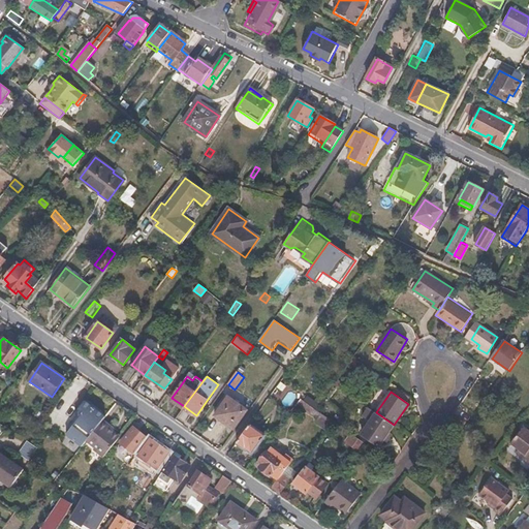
[(304,393),(297,404),(312,413),(315,408),(319,403),(304,393)]
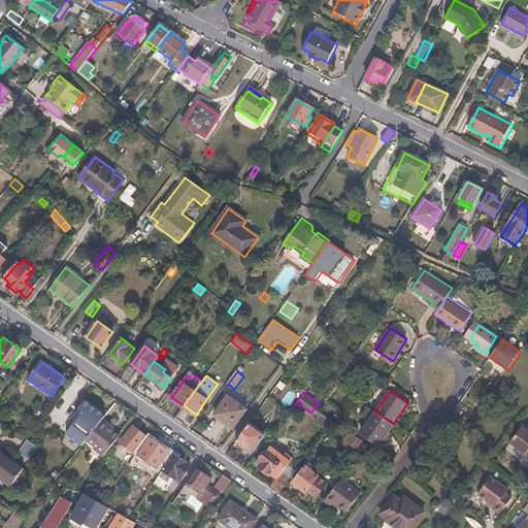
[(228,396),(215,414),(233,427),(245,409),(228,396)]
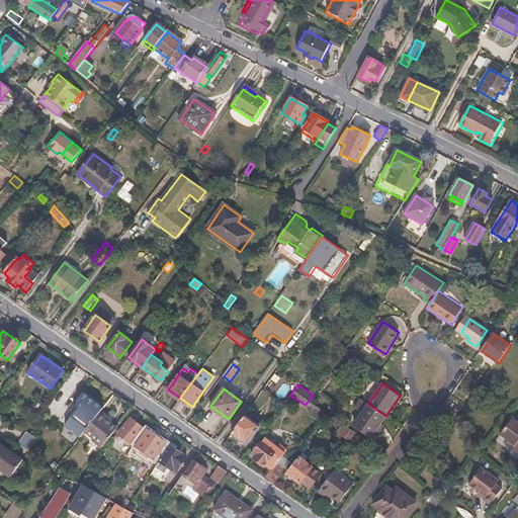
[(62,424),(81,439),(104,410),(80,391),(72,401),(78,405),(62,424)]
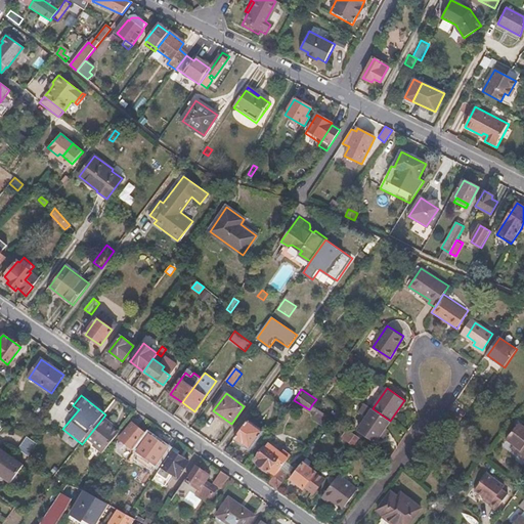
[(309,409),(314,413),(319,408),(314,405),(312,404),(309,409)]
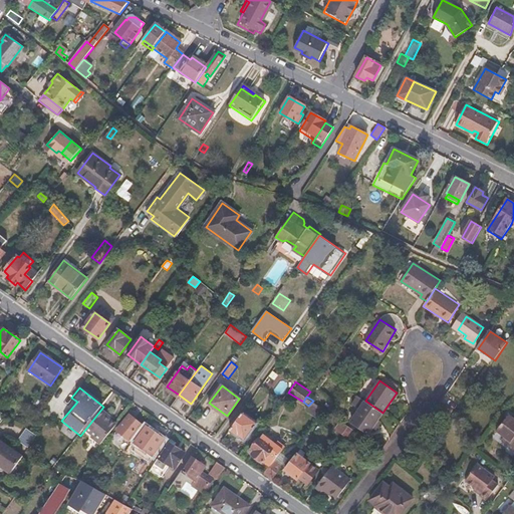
[(34,400),(30,406),(41,413),(44,407),(34,400)]
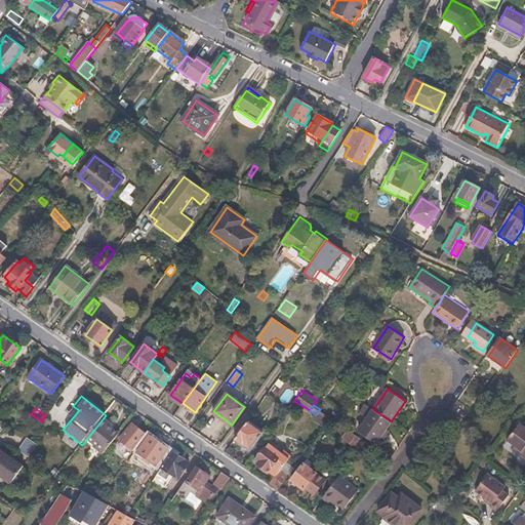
[(333,418),(320,409),(315,414),(313,418),(325,429),(333,418)]
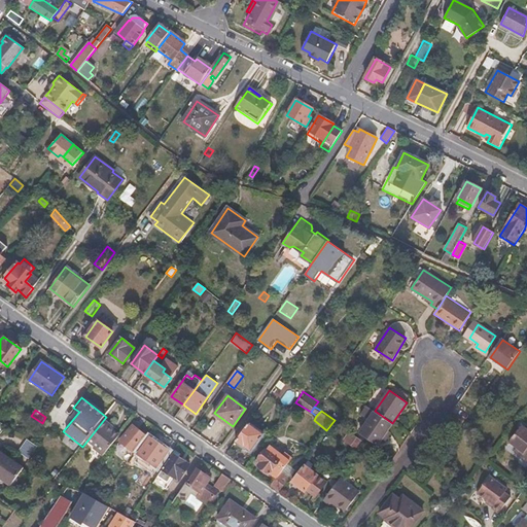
[(392,423),(375,411),(360,432),(378,445),(392,423)]
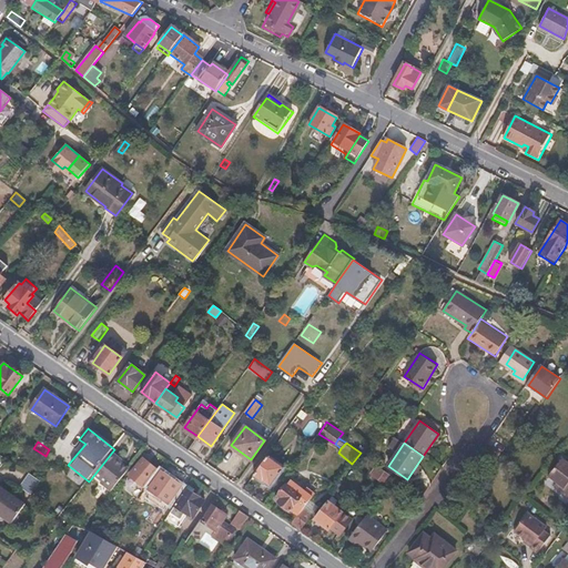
[(100,485),(111,493),(129,470),(110,455),(93,476),(102,483),(100,485)]
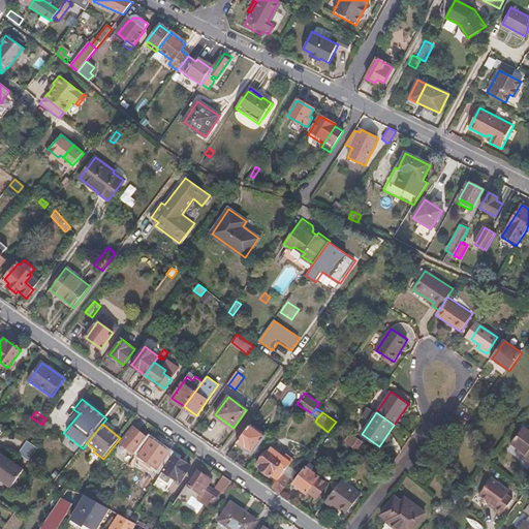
[(525,452),(523,455),(528,459),(528,427),(524,424),(511,441),(519,447),(525,452)]
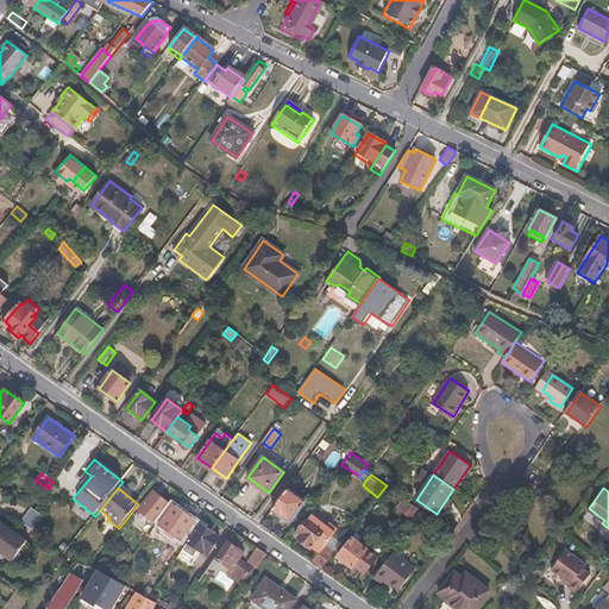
[(287,490),(274,508),(283,515),(284,514),(289,518),(302,501),(287,490)]
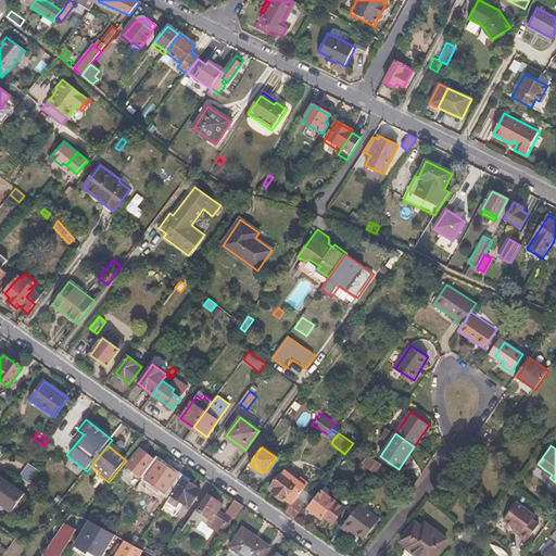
[(140,450),(127,466),(141,477),(154,462),(140,450)]
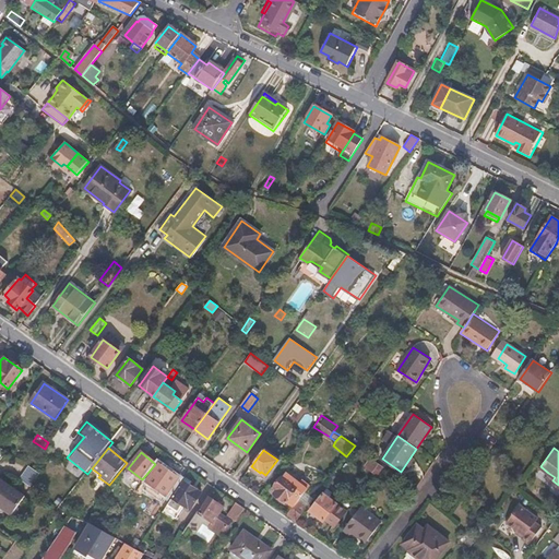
[(380,476),(387,468),(371,458),(367,463),(365,465),(380,476)]
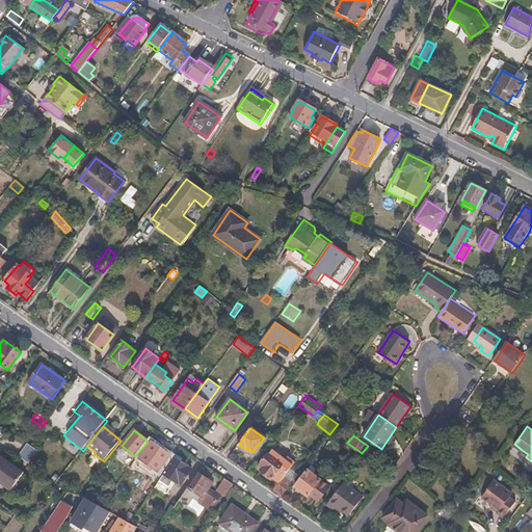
[(170,456),(152,443),(140,459),(159,472),(170,456)]
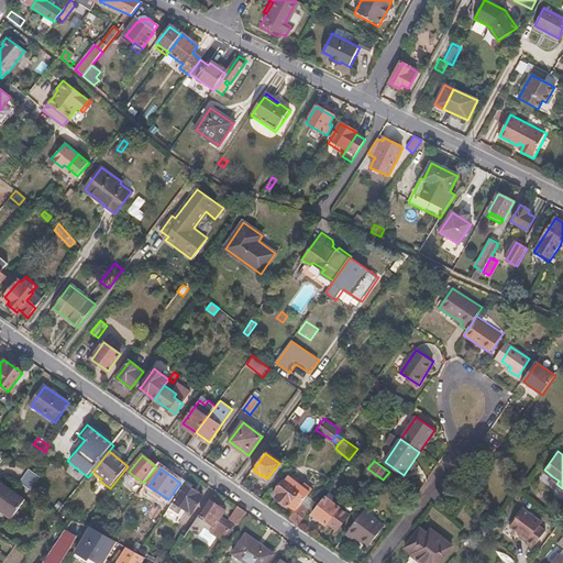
[(298,525),(310,510),(301,504),(313,488),(305,482),(301,486),(289,476),(286,481),(285,479),(274,493),(277,496),(276,497),(287,506),(288,504),(296,510),(289,518),(298,525)]
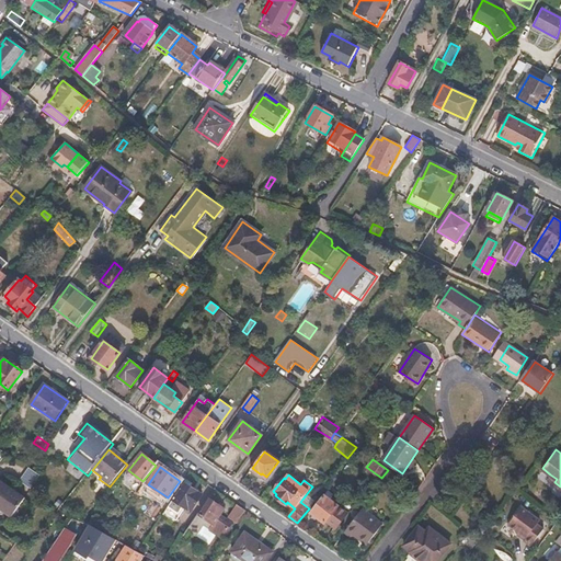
[(0,479),(0,512),(3,515),(6,514),(8,513),(12,516),(26,496),(1,478),(0,479)]
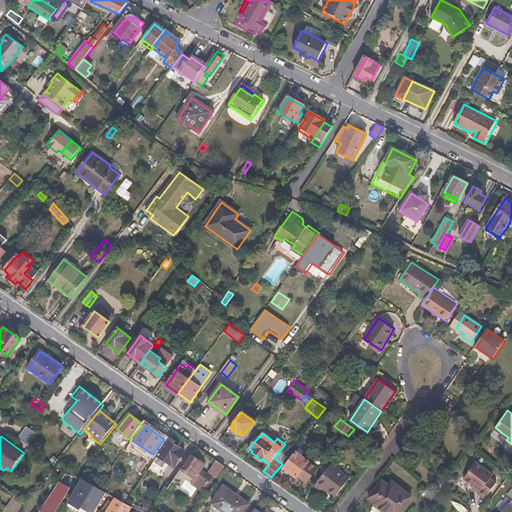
[(170,439),(158,457),(174,468),(185,452),(176,446),(175,443),(170,439)]
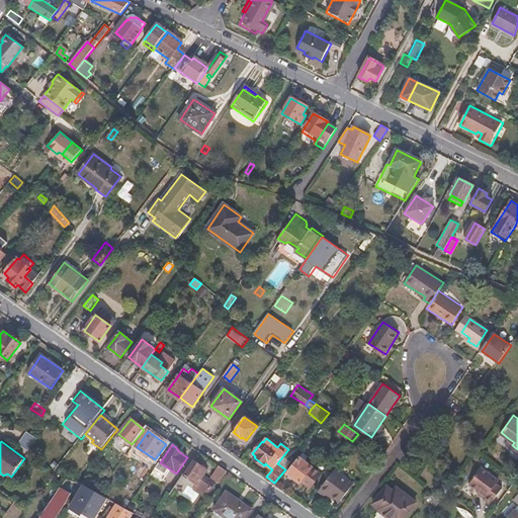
[(299,458),(307,463),(310,459),(303,454),(299,458)]
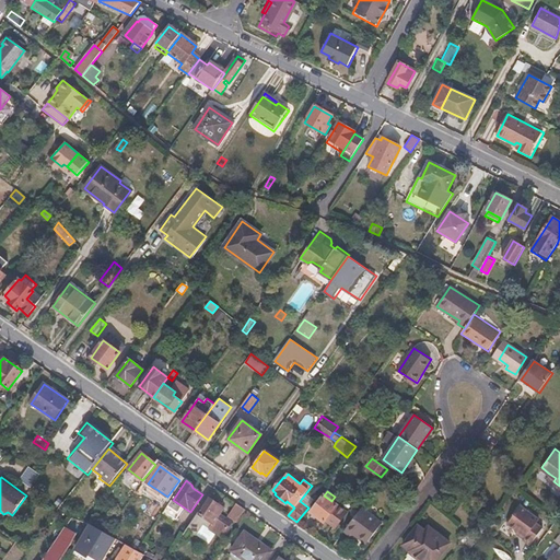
[(331,501),(324,496),(312,512),(325,522),(326,520),(335,526),(345,512),(331,501)]
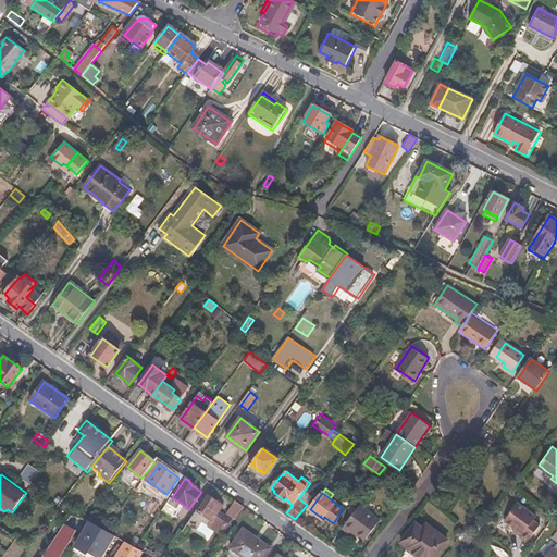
[(197,510),(185,528),(195,534),(202,523),(221,536),(231,522),(219,514),(223,506),(210,497),(199,512),(197,510)]
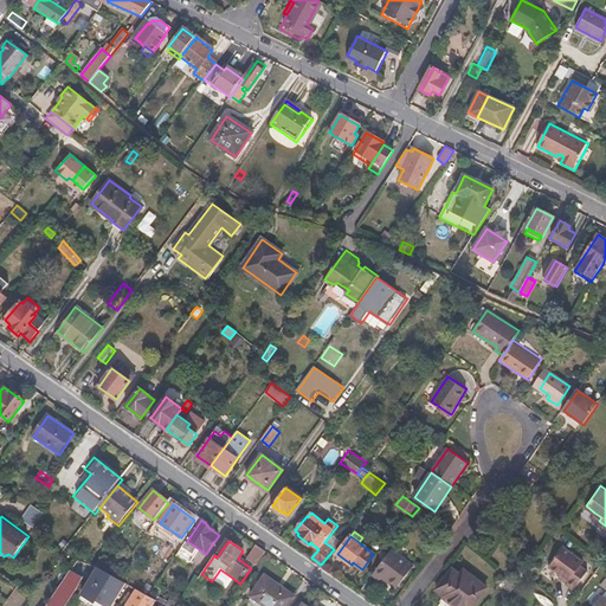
[(265,553),(256,547),(249,559),(257,565),(265,553)]
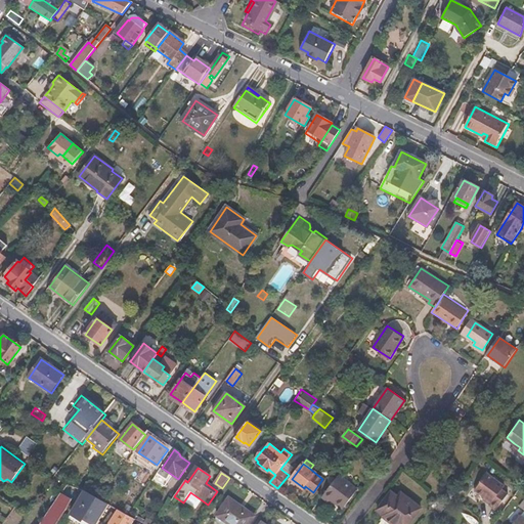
[(491,504),(489,506),(496,511),(508,494),(501,490),(505,485),(487,473),(474,491),(484,498),(491,504)]
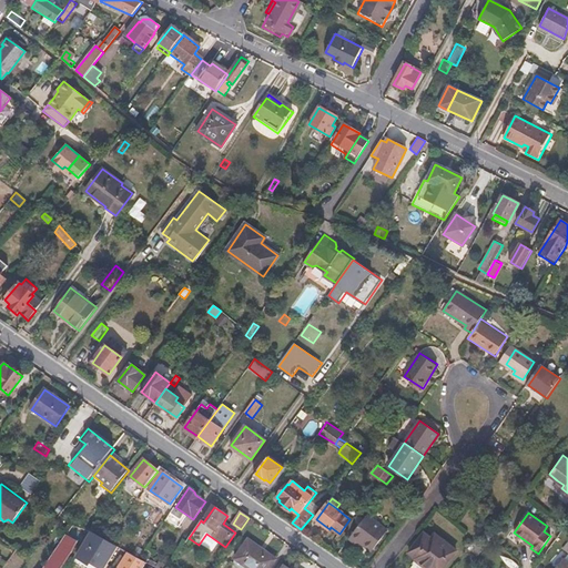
[(368,543),(375,547),(387,530),(367,515),(348,539),(355,543),(359,543),(366,547),(368,543)]
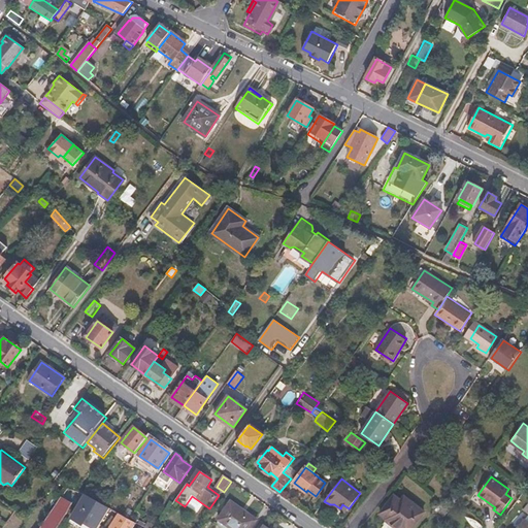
[(68,490),(41,527),(57,527),(67,514),(85,524),(86,522),(95,527),(97,527),(99,526),(109,510),(97,503),(89,498),(75,492),(68,490)]
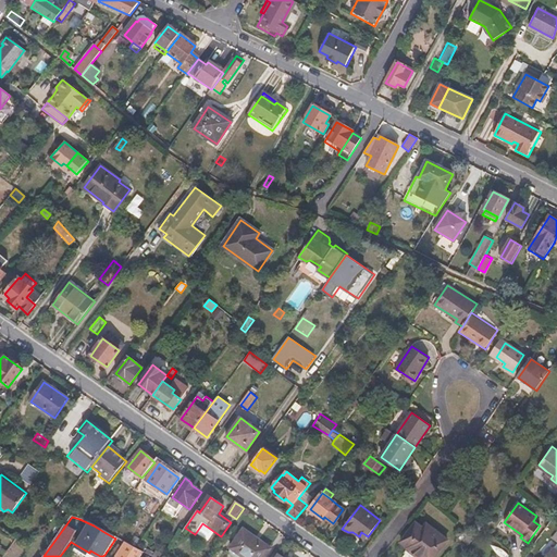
[(481,529),(485,532),(490,525),(485,522),(481,529)]
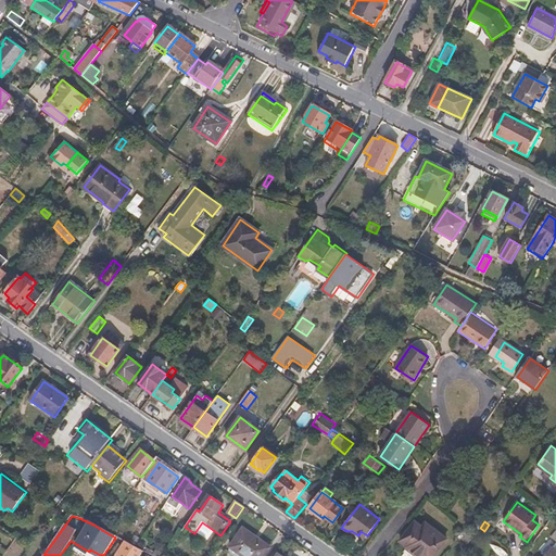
[(407,547),(417,555),(431,555),(445,539),(427,523),(422,528),(416,522),(402,541),(408,546),(407,547)]
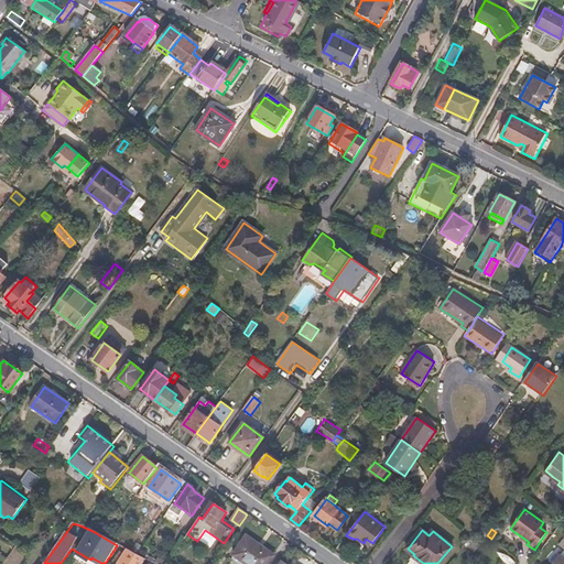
[(485,538),(481,543),(486,546),(491,539),(487,535),(485,538)]
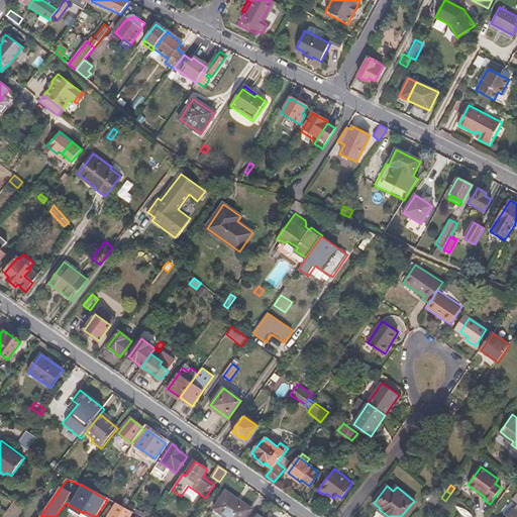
[(433,492),(427,499),(434,505),(440,497),(433,492)]
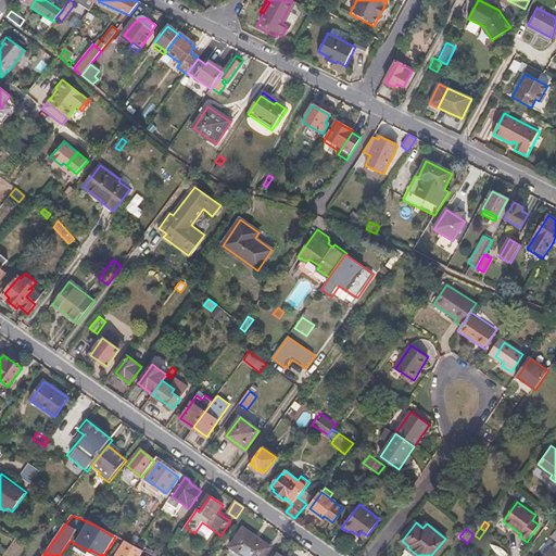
[(227,553),(232,555),(264,555),(270,548),(243,530),(227,553)]
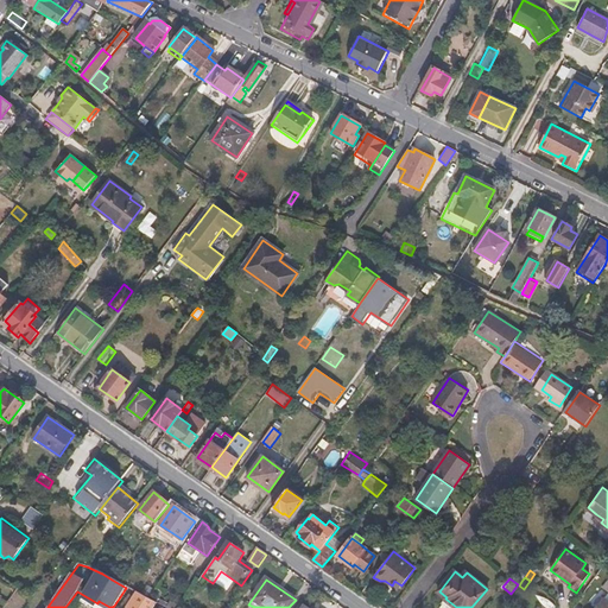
[(126,607),(152,607),(156,603),(149,600),(137,594),(126,607)]
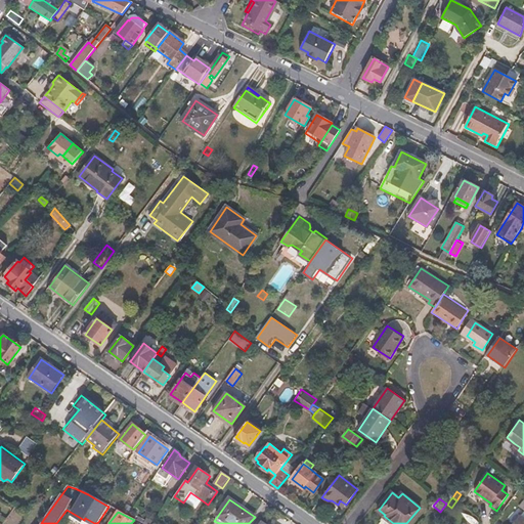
[(523,523),(523,517),(521,515),(513,523),(523,523)]
